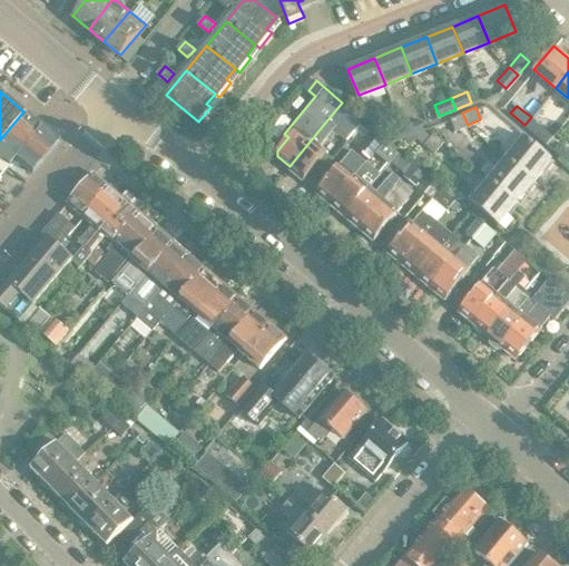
[(0,146),(13,157),(40,126),(23,111),(0,139),(0,146)]
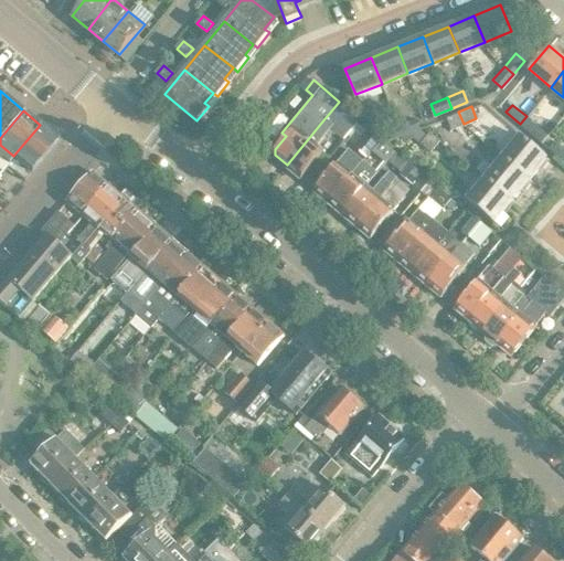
[(446,117),(450,128),(464,124),(458,112),(446,117)]
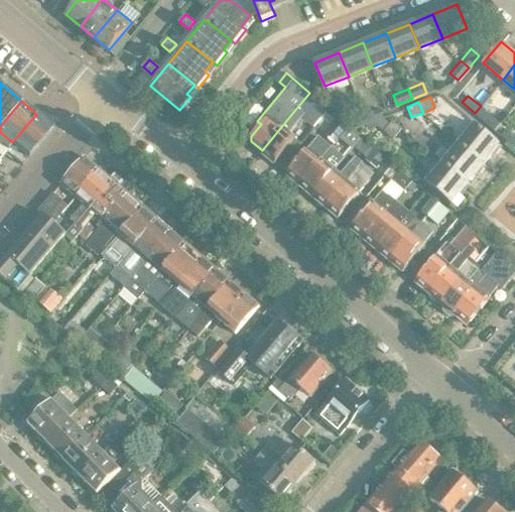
[(364,113),(368,123),(383,116),(379,106),(364,113)]
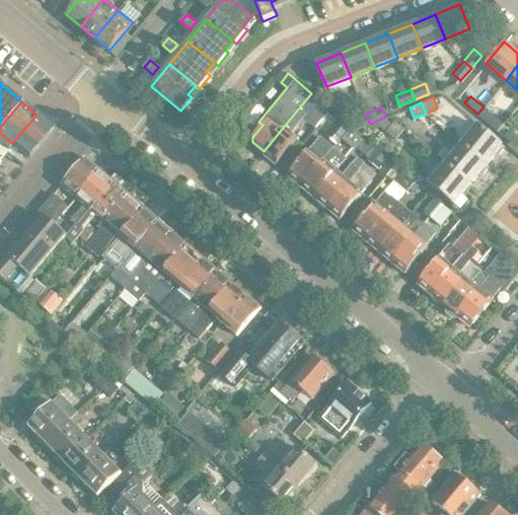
[(484,106),(477,114),(491,125),(497,118),(484,106)]
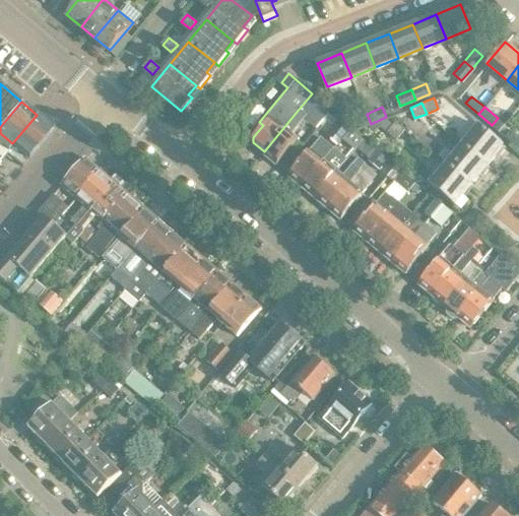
[(296,113),(264,151),(277,162),(299,136),(292,131),(303,119),(296,113)]
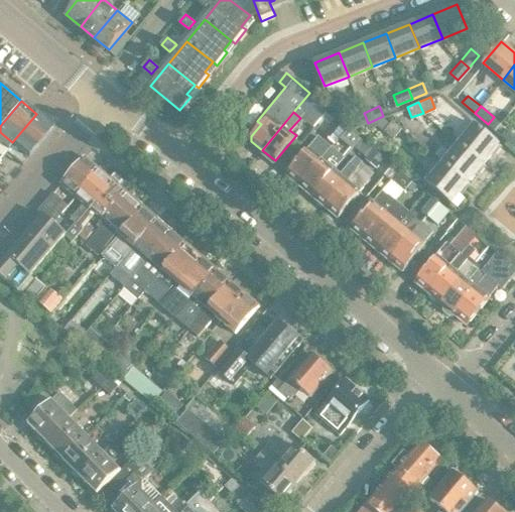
[(368,123),(364,113),(350,118),(354,128),(368,123)]
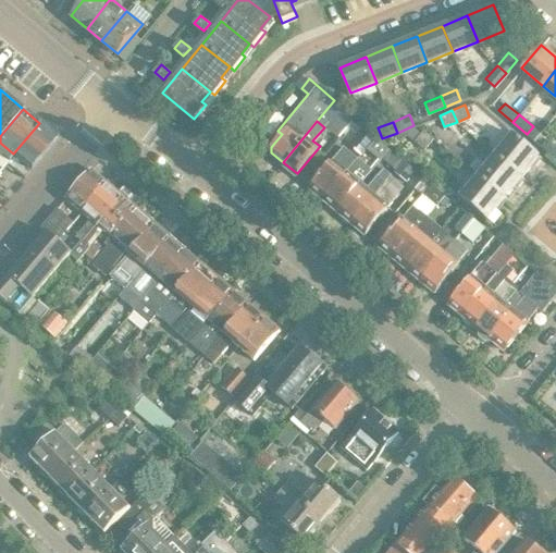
[(39,123),(13,154),(13,155),(20,160),(14,167),(24,174),(29,168),(31,168),(57,138),(39,123)]
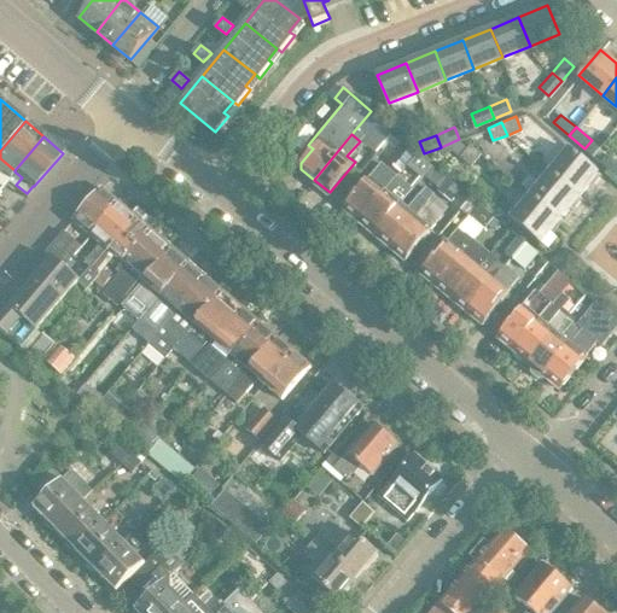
[(389,162),(400,169),(414,151),(403,142),(389,162)]
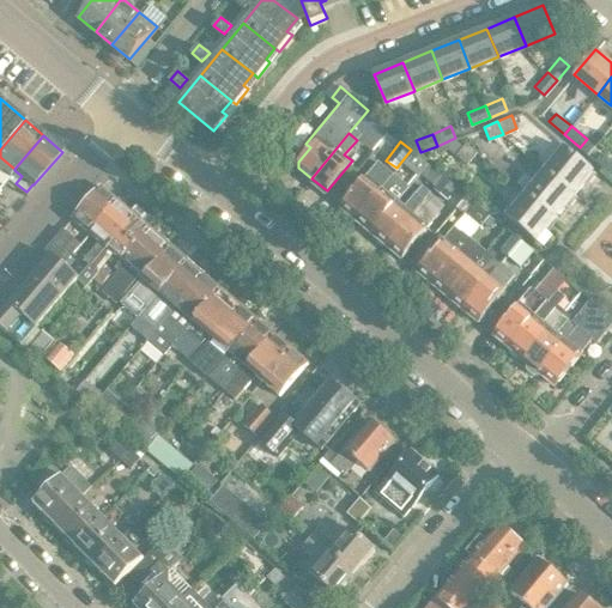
[(476,151),(466,141),(455,153),(466,163),(476,151)]
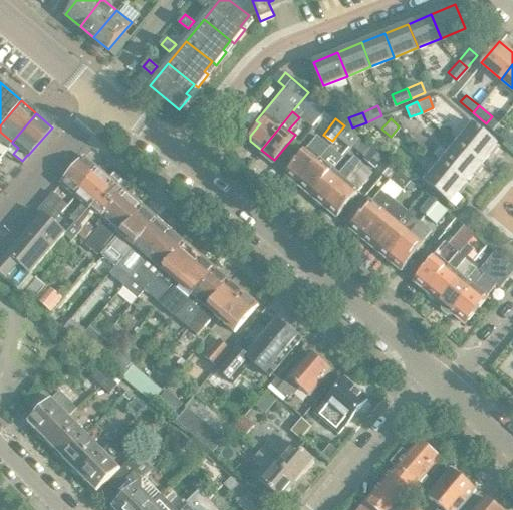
[(457,143),(483,165),(499,145),(473,123),(457,143)]
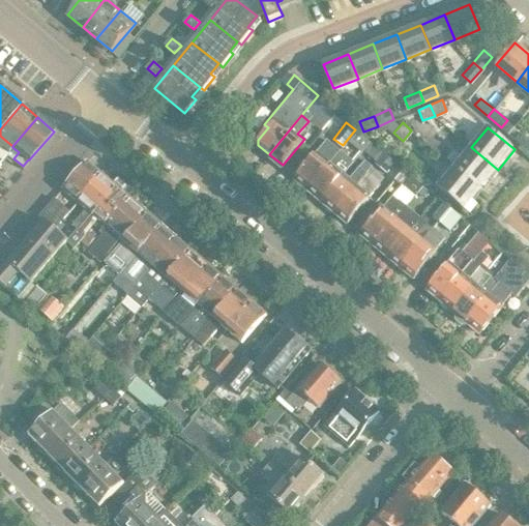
[(362,150),(370,141),(359,133),(358,134),(355,132),(348,141),(360,152),(362,149),(362,150)]
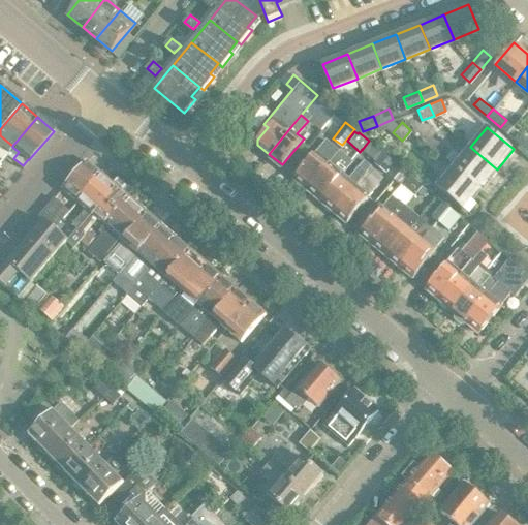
[(526,149),(527,147),(527,137),(520,131),(514,139),(526,149)]
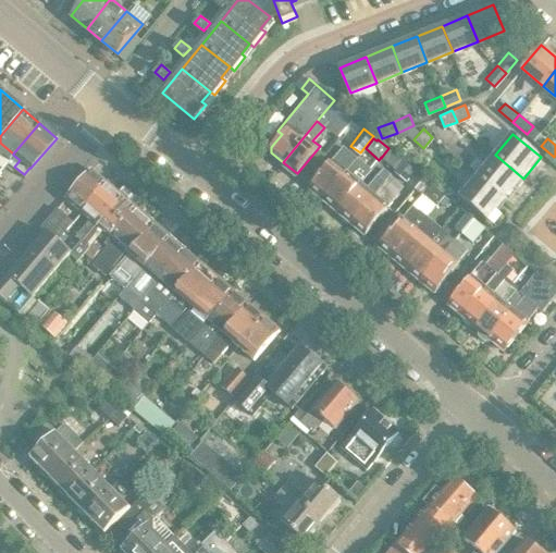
[(0,169),(13,155),(13,154),(0,143),(0,169)]
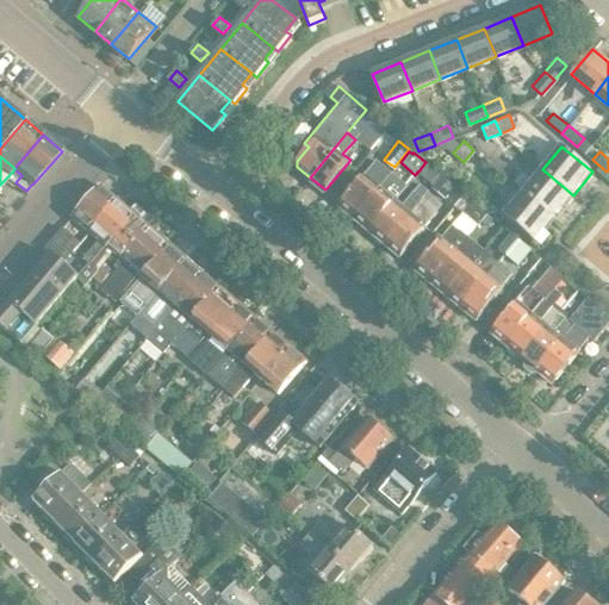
[(355,216),(393,172),(378,158),(340,203),(355,216)]
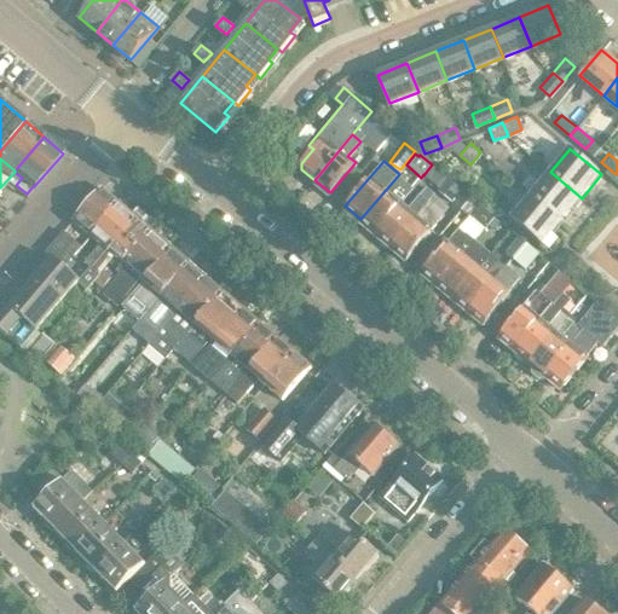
[(432,164),(423,175),(438,186),(438,189),(448,178),(432,164)]
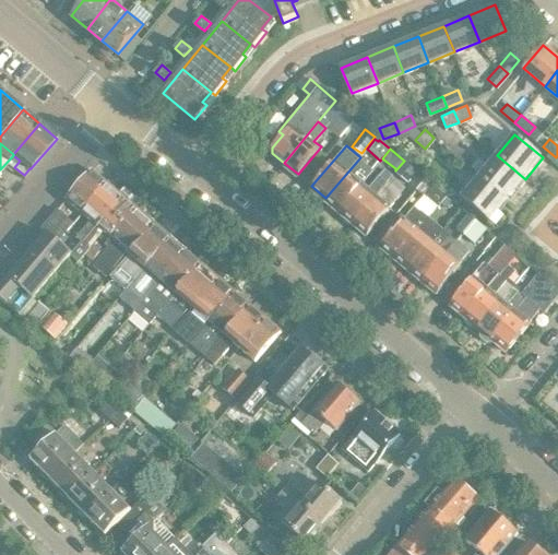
[(525,179),(497,155),(481,176),(509,199),(525,179)]
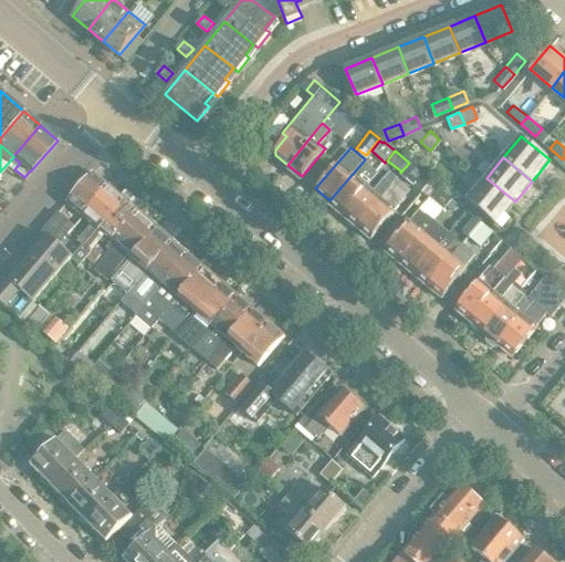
[(365,159),(330,200),(344,211),(367,185),(378,170),(365,159)]
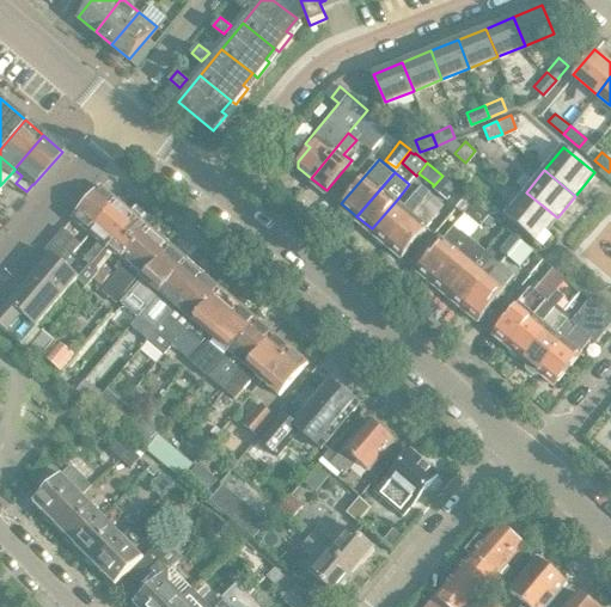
[(443,176),(433,186),(433,190),(445,198),(456,186),(443,176)]
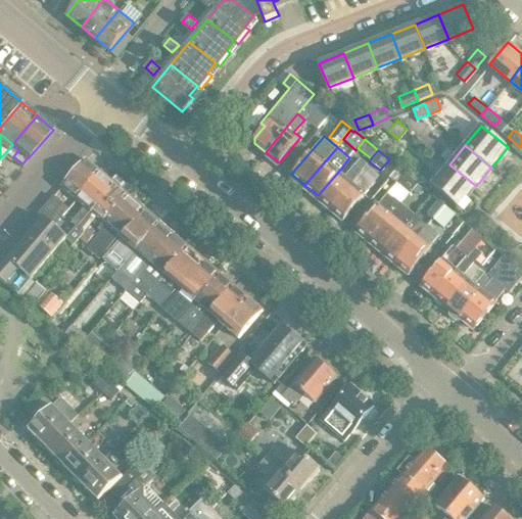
[(61,185),(76,198),(100,170),(86,156),(61,185)]
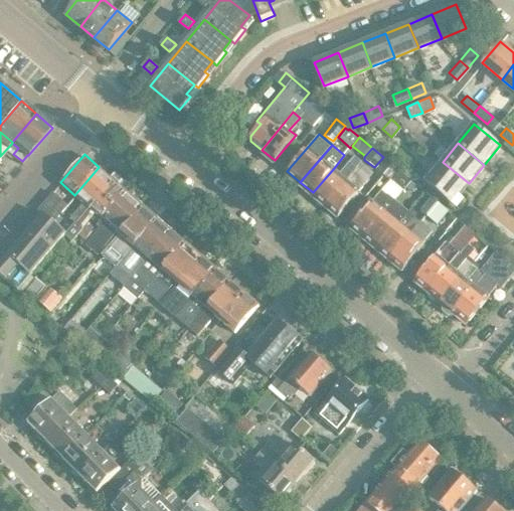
[(334,168),(313,192),(326,203),(359,163),(361,160),(355,155),(340,173),(334,168)]
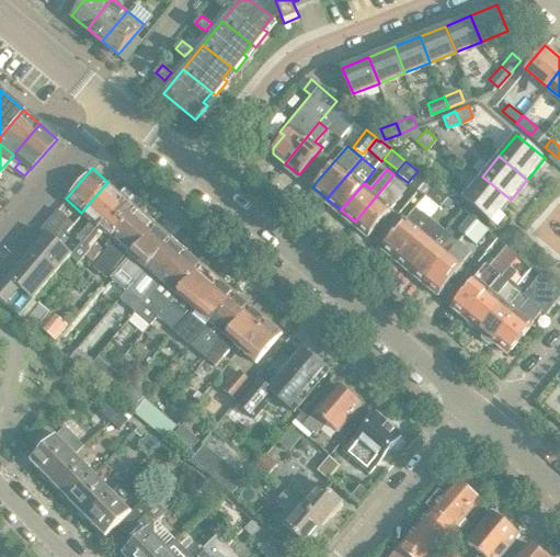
[(511,200),(482,177),(465,197),(493,220),(511,200)]
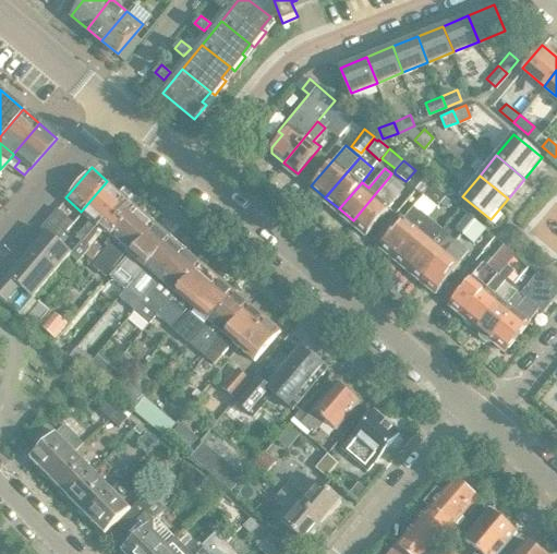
[(389,177),(353,220),(367,232),(401,192),(397,188),(399,184),(389,177)]
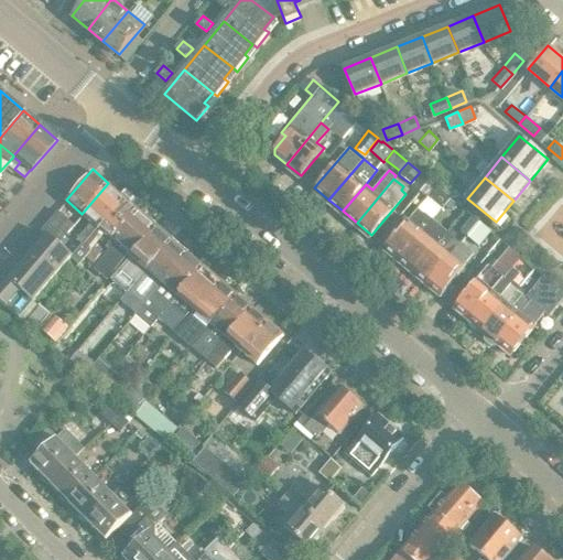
[(108,183),(82,214),(90,221),(76,238),(82,243),(122,195),(108,183)]
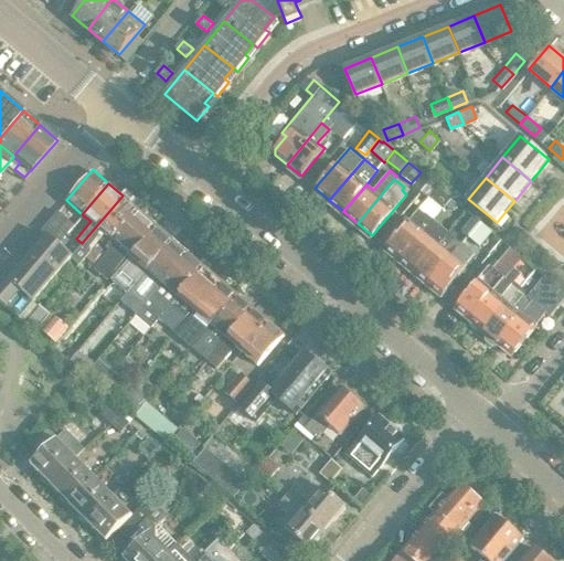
[(112,240),(138,209),(123,196),(82,243),(78,247),(86,255),(94,261),(104,249),(95,241),(103,232),(112,240)]
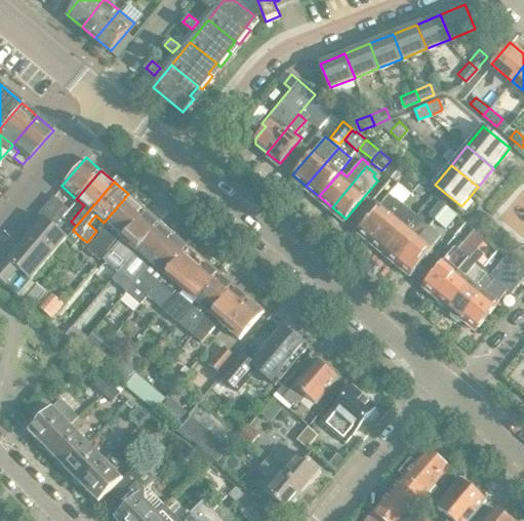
[(371,240),(403,202),(391,192),(358,229),(371,240)]
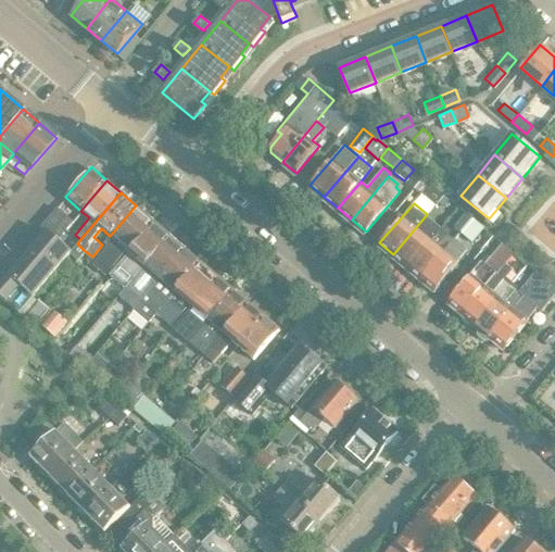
[(110,236),(104,242),(109,246),(95,261),(105,271),(151,218),(136,205),(110,236)]
